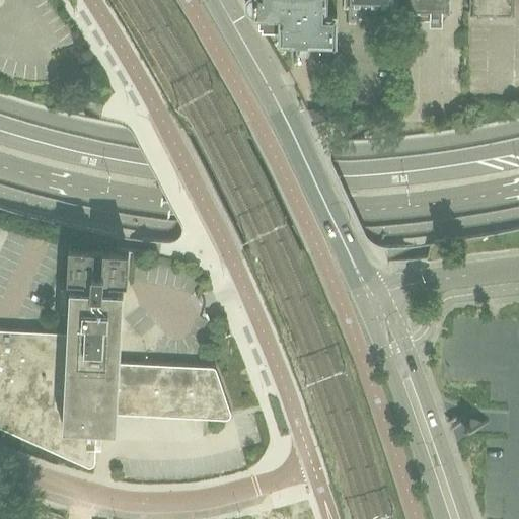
[(260,14),(260,27),(263,27),(263,31),(280,31),(280,28),(282,28),(282,40),(337,41),(337,14),(325,13),(325,0),(246,0),(246,1),(246,4),(247,7),(249,9),(251,11),(255,12),(255,14),(260,14)]
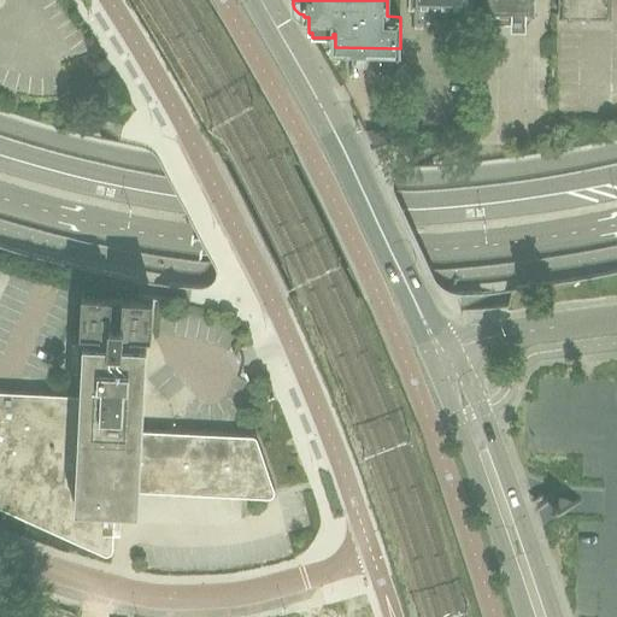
[(471,0),(411,0),(411,23),(425,23),(425,22),(471,23),(471,22),(471,1),(472,1),(471,0)]
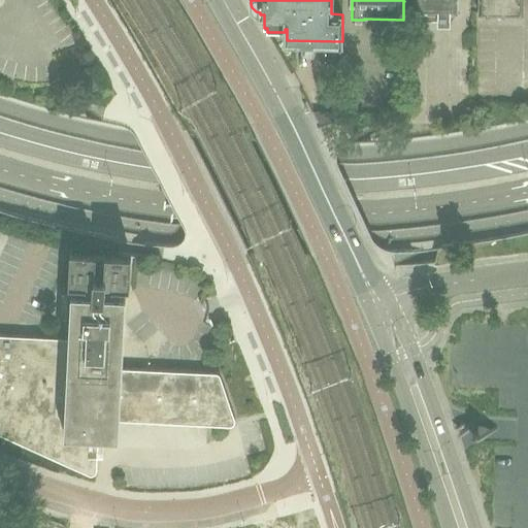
[(424,22),(437,23),(451,23),(451,13),(458,13),(458,0),(411,0),(413,12),(424,12),(424,22)]
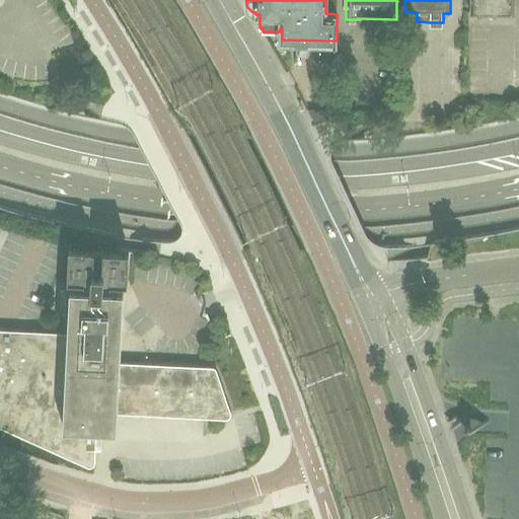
[(470,0),(470,11),(516,13),(515,0),(470,0)]
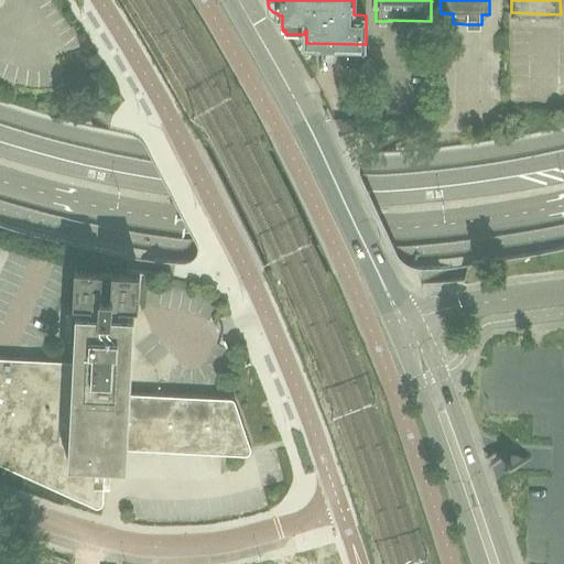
[(129,448),(246,454),(247,454),(248,454),(249,453),(250,452),(251,451),(251,449),(251,448),(251,447),(236,401),(235,400),(235,399),(234,399),(232,398),(231,398),(131,393),(136,311),(139,312),(141,274),(75,272),(73,308),(77,308),(74,361),(0,358),(0,462),(90,503),(95,506),(97,507),(99,507),(101,506),(102,503),(104,501),(104,499),(106,462),(128,462),(129,448)]
